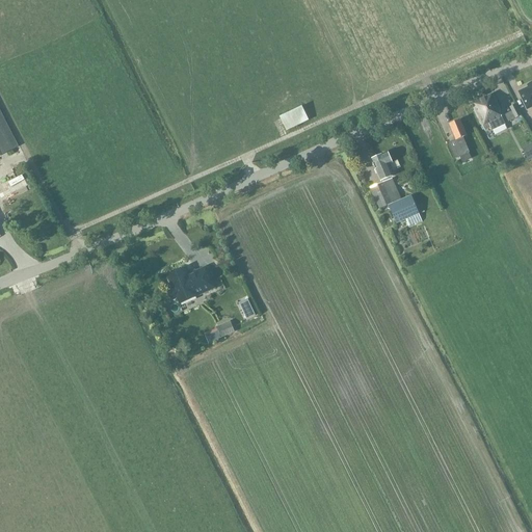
[(531,107),(531,83),(531,84),(529,85),(528,85),(528,86),(529,87),(519,92),(527,110),(531,107)]
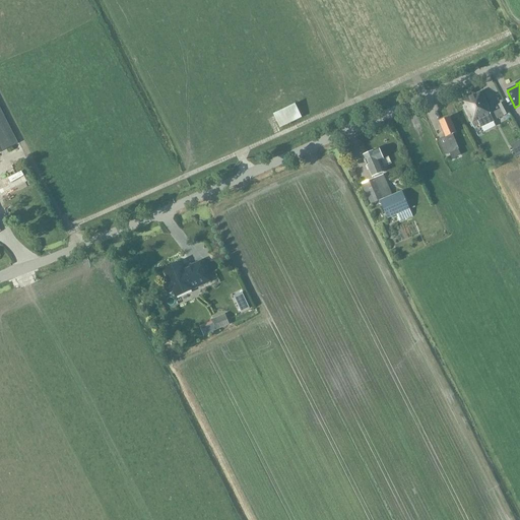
[(461,103),(474,128),(480,125),(481,127),(494,121),(489,109),(490,108),(482,92),(461,103)]
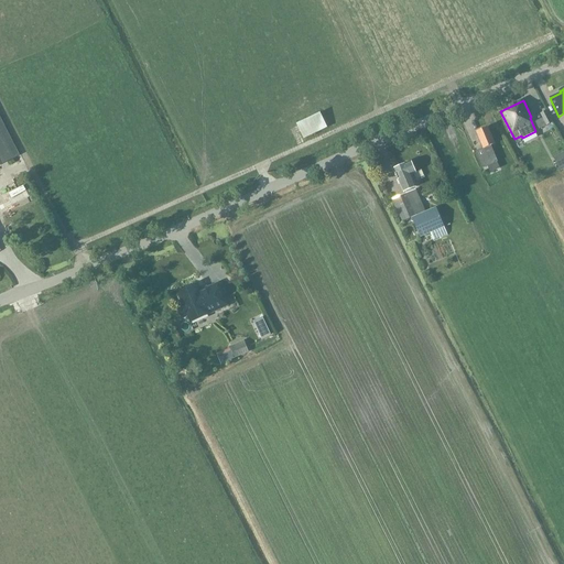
[(535,122),(540,129),(553,122),(548,111),(541,115),(543,119),(535,122)]
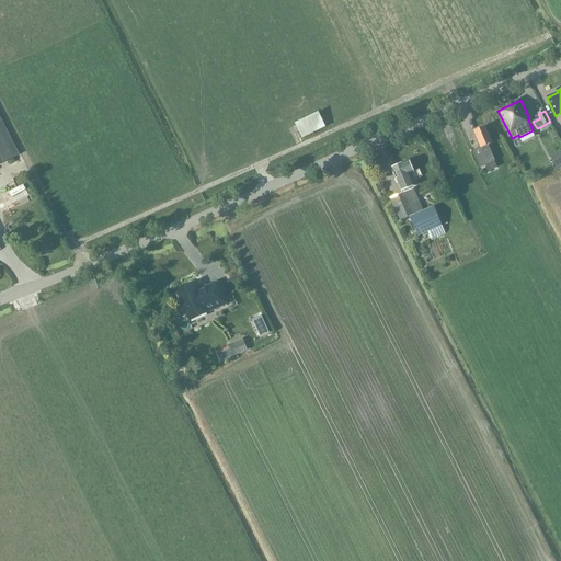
[(318,112),(296,124),(304,138),(325,126),(318,112)]
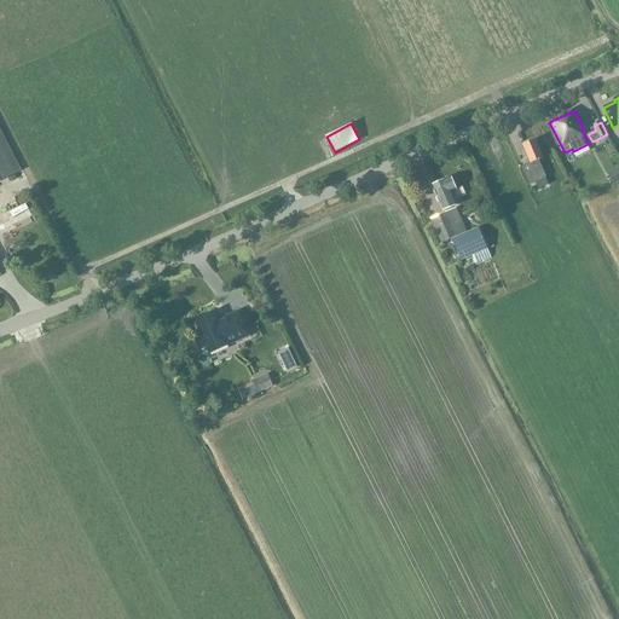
[(0,132),(0,180),(19,171),(0,132)]
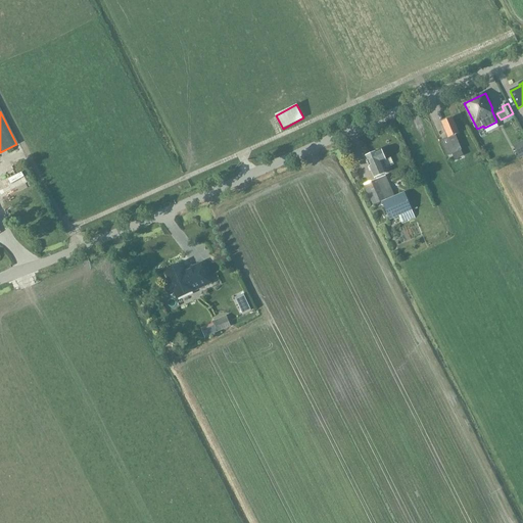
[(453,119),(442,123),(448,138),(440,141),(446,155),(461,149),(456,136),(460,134),(453,119)]
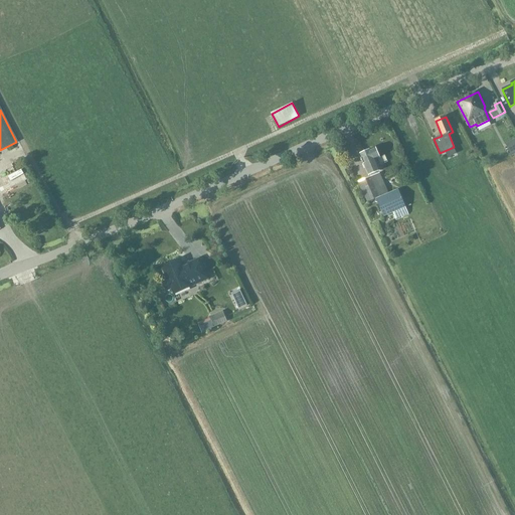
[(499,129),(507,127),(505,117),(497,119),(499,129)]
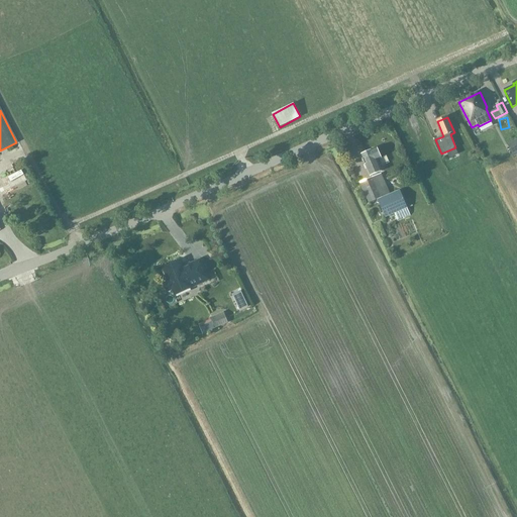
[(377,148),(360,156),(368,172),(371,171),(373,176),(382,172),(380,167),(377,160),(382,158),(377,148)]
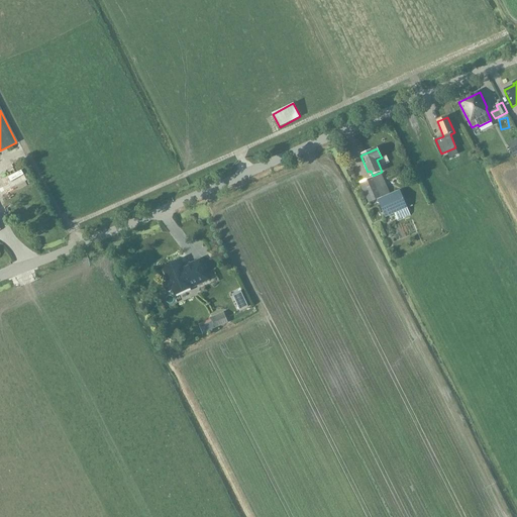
[(360,184),(369,204),(391,194),(382,174),(360,184)]
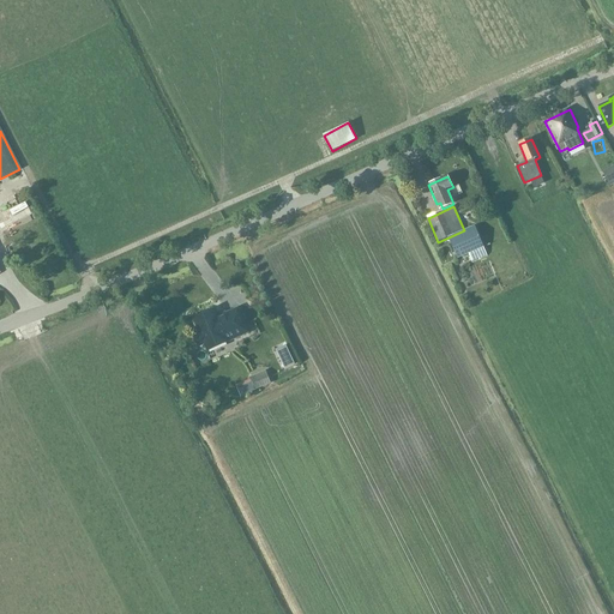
[(458,259),(469,254),(485,247),(475,227),(449,238),(458,259)]
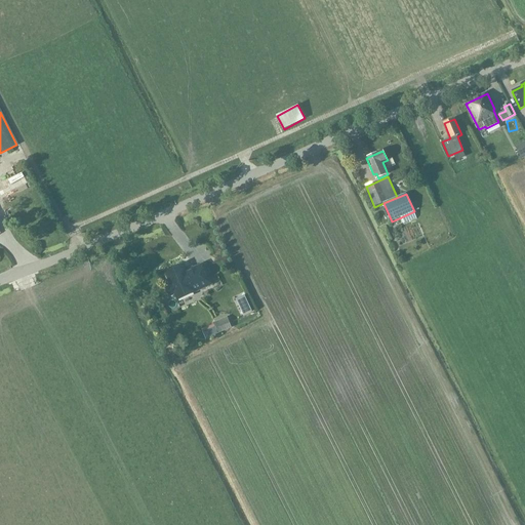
[(414,211),(401,217),(404,225),(417,219),(414,211)]
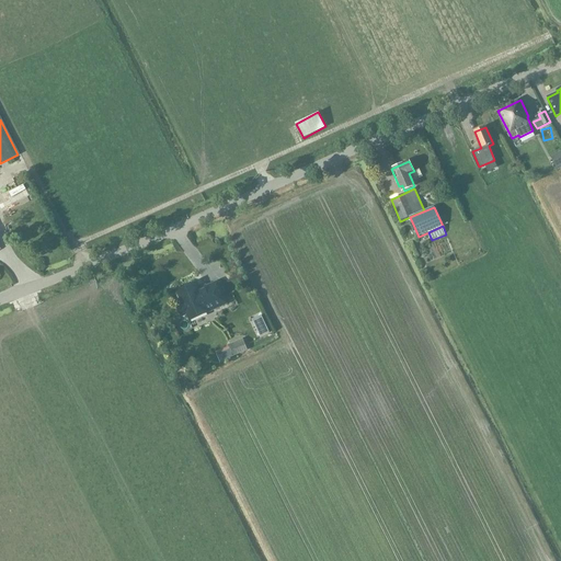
[(209,287),(209,288),(201,292),(197,283),(195,284),(192,284),(190,284),(189,286),(186,287),(183,289),(186,298),(183,300),(185,304),(183,306),(182,307),(181,309),(182,311),(183,313),(184,315),(187,315),(190,313),(193,320),(209,312),(208,309),(217,306),(218,308),(229,304),(219,282),(209,287)]
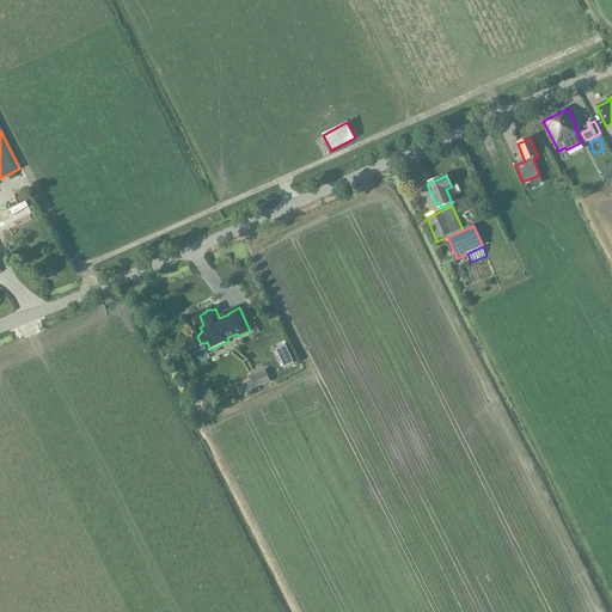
[(271,383),(267,369),(252,375),(257,389),(271,383)]
